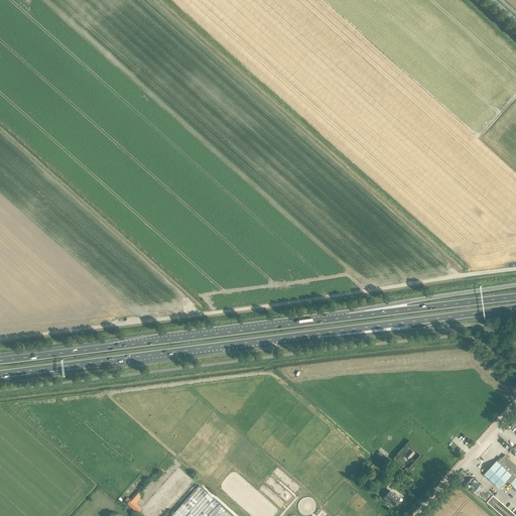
[(411,448),(405,455),(409,460),(415,453),(411,448)]
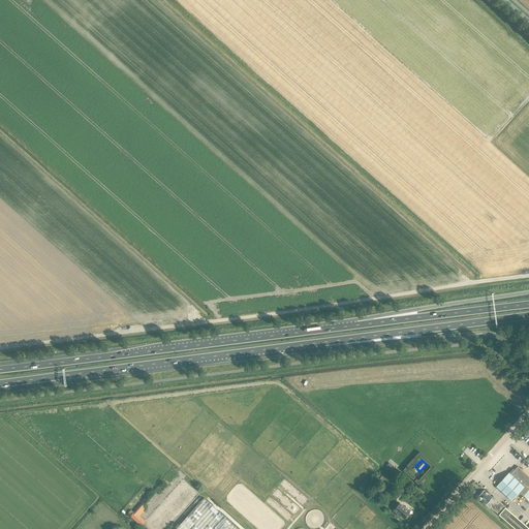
[(397,475),(398,473),(400,471),(390,462),(386,466),(397,475)]
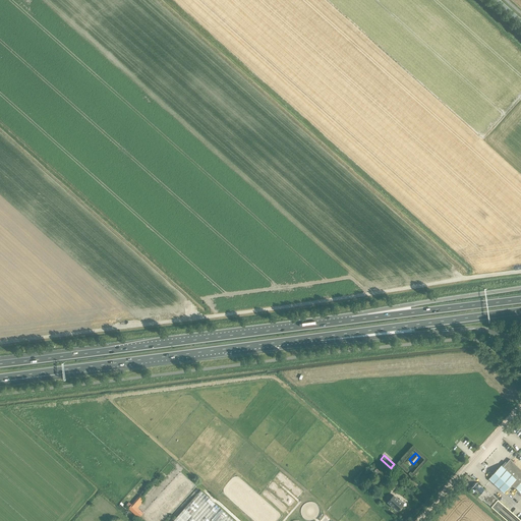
[(520,493),(520,469),(510,460),(504,467),(502,466),(489,479),(504,493),(512,484),(516,488),(520,493)]
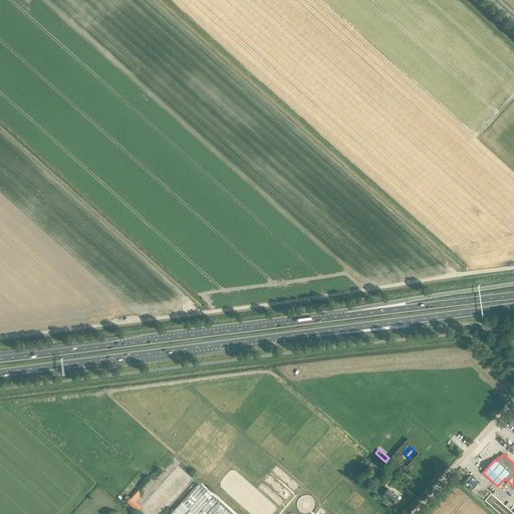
[(371,463),(367,467),(375,474),(378,469),(371,463)]
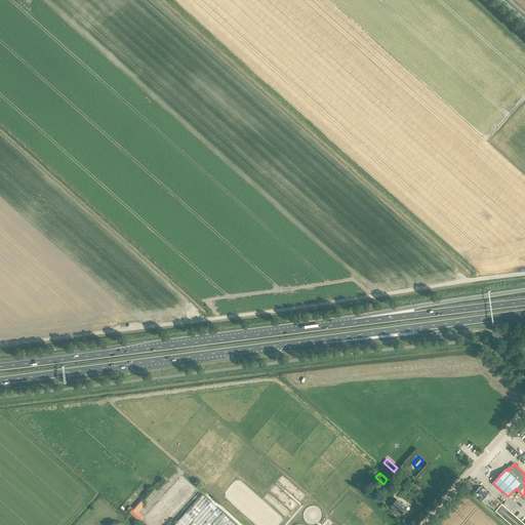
[(494,510),(500,502),(498,500),(494,500),(488,495),(488,494),(480,487),(479,487),(477,489),(477,490),(476,491),(484,498),(483,500),(489,507),(490,506),(494,510)]
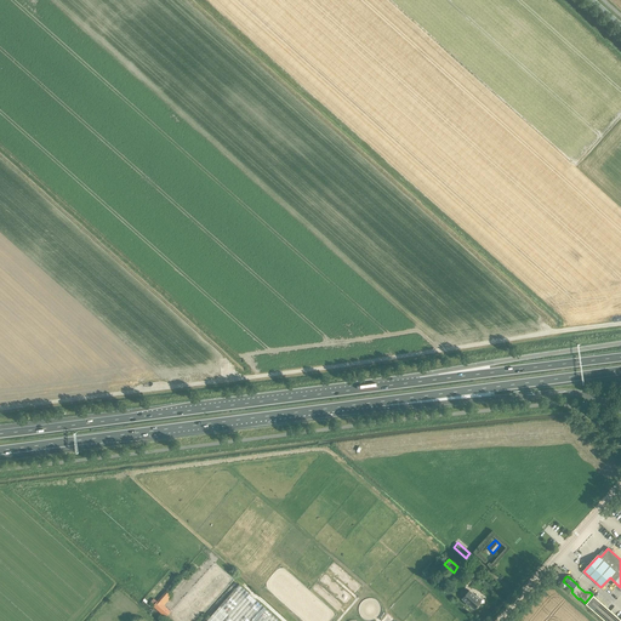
[(239,584),(205,620),(254,620),(266,608),(239,584)]
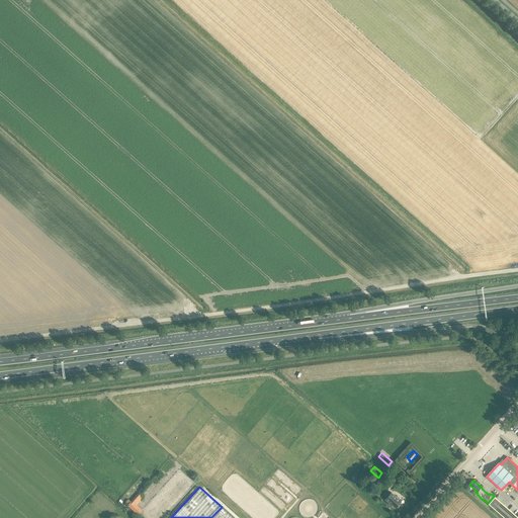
[(127,505),(139,515),(142,511),(135,504),(139,501),(137,499),(141,495),(139,493),(127,505)]
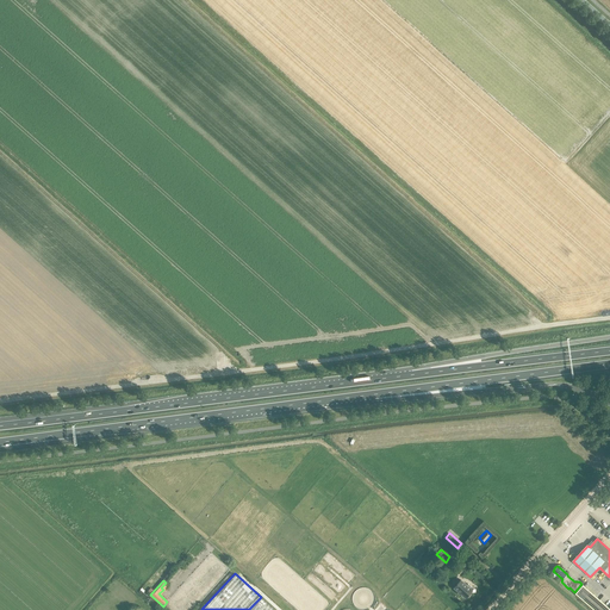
[(472,591),(471,590),(473,589),(467,584),(466,585),(461,582),(455,589),(466,598),(472,591)]
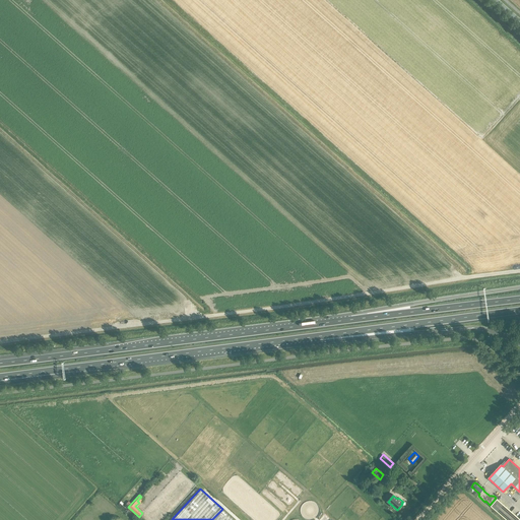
[(519,519),(519,518),(496,498),(490,505),(507,519),(519,519)]
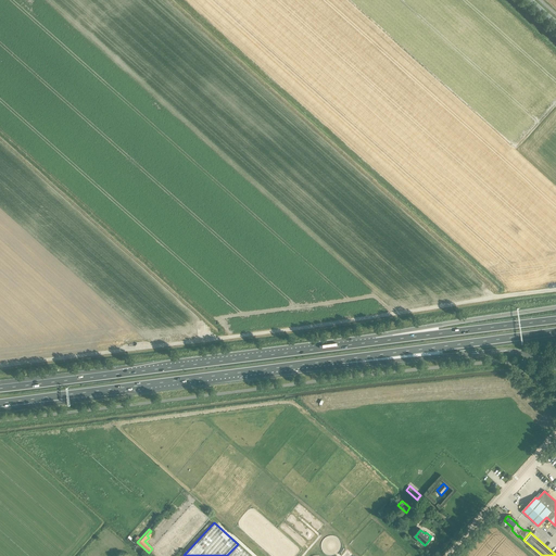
[(251,555),(238,544),(227,555),(251,555)]
